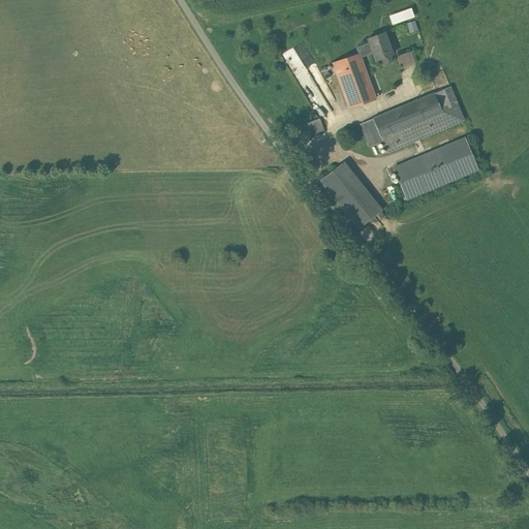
[(393,25),(418,17),(415,7),(391,14),(393,25)]
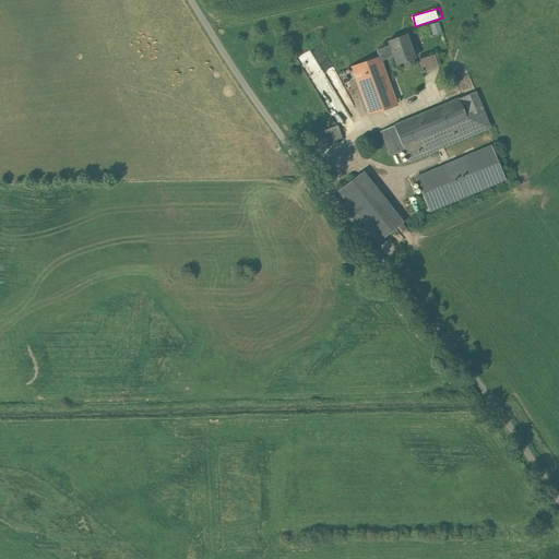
[(436,34),(443,32),(440,21),(432,24),(436,34)]
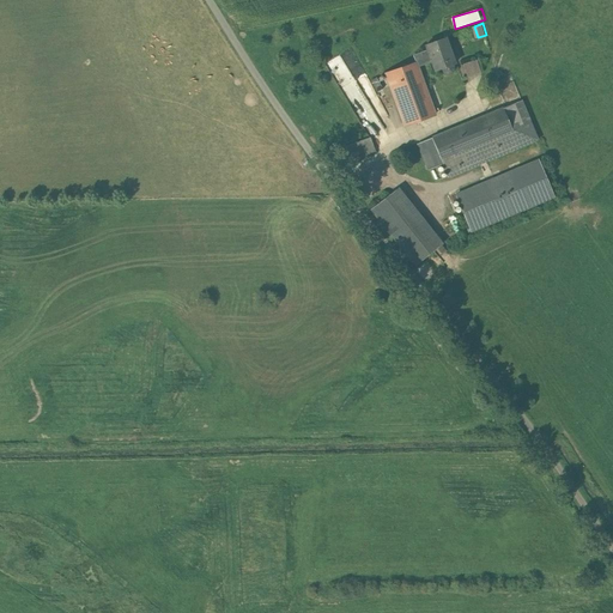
[(444,38),(425,44),(428,50),(425,52),(413,56),(416,62),(417,67),(431,61),(435,71),(442,68),(443,72),(448,73),(451,72),(454,68),(451,65),(454,64),(444,38)]
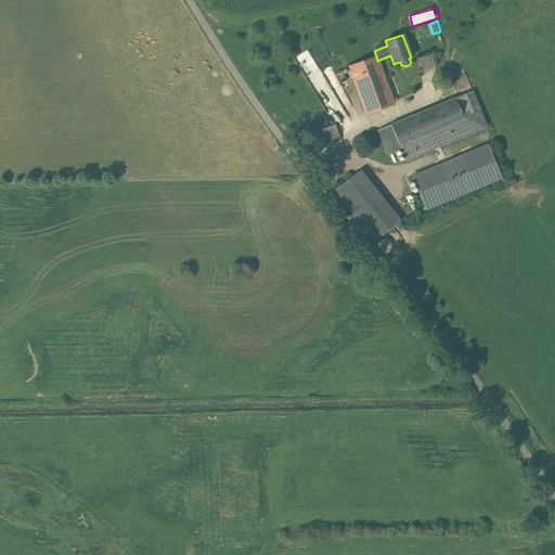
[(318,66),(307,73),(315,88),(325,82),(322,76),(332,69),(318,44),(298,56),(305,66),(314,61),(318,66)]
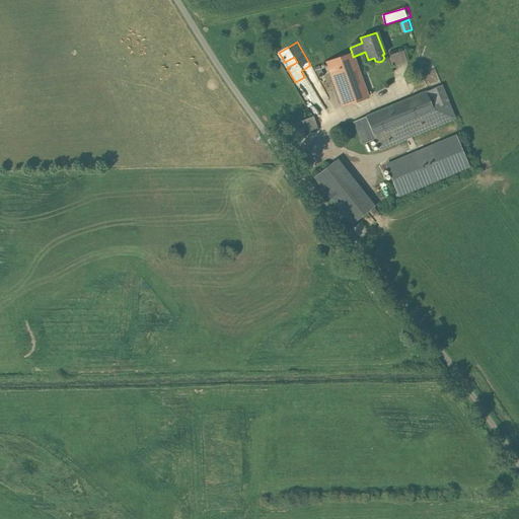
[(397,64),(409,62),(405,51),(395,53),(397,64)]
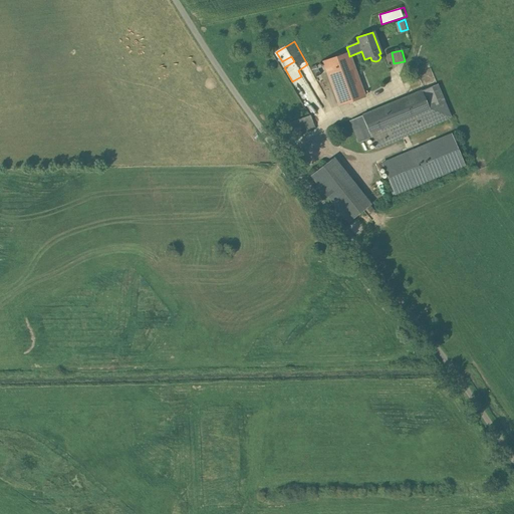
[(348,52),(323,61),(339,105),(364,96),(349,56),(348,52)]
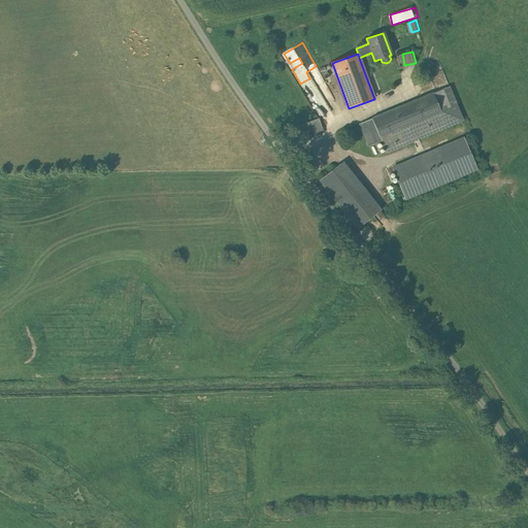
[(324,67),(319,69),(324,79),(329,76),(324,67)]
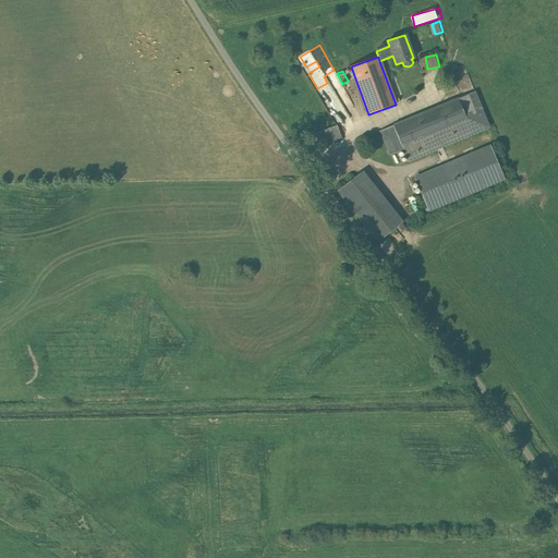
[(474,92),(458,99),(465,119),(483,111),(474,92)]
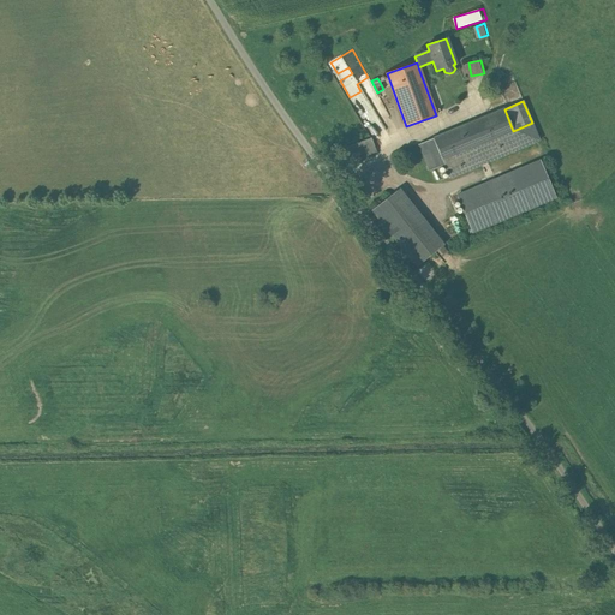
[(505,109),(434,138),(443,160),(513,131),(505,109)]
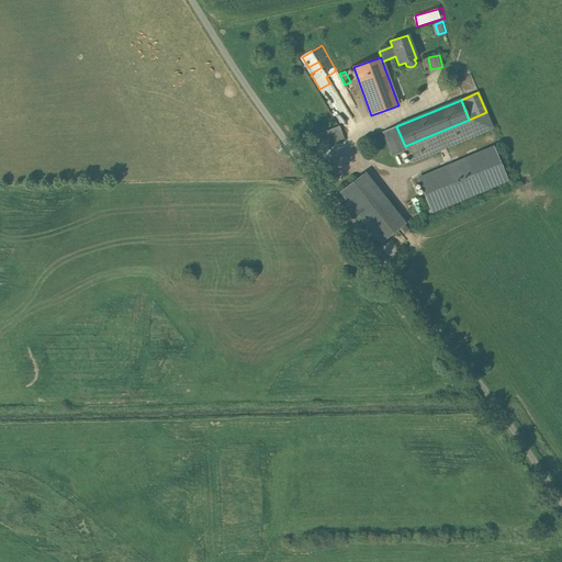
[(486,112),(469,120),(475,135),(493,128),(486,112)]
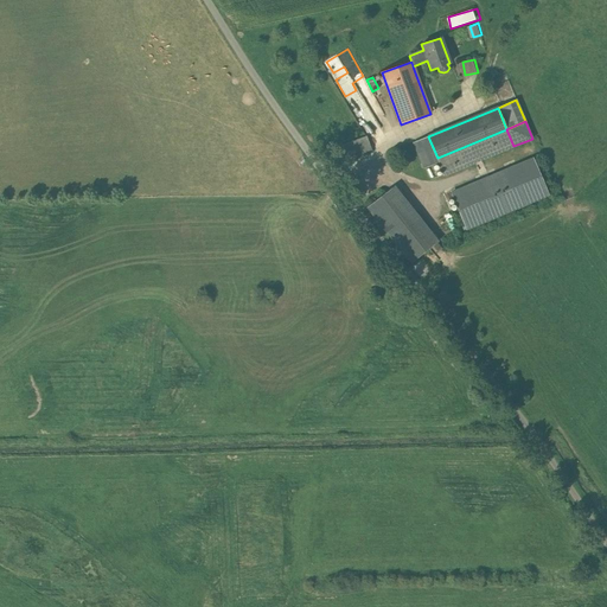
[(506,129),(438,158),(439,163),(443,176),(513,146),(506,129)]
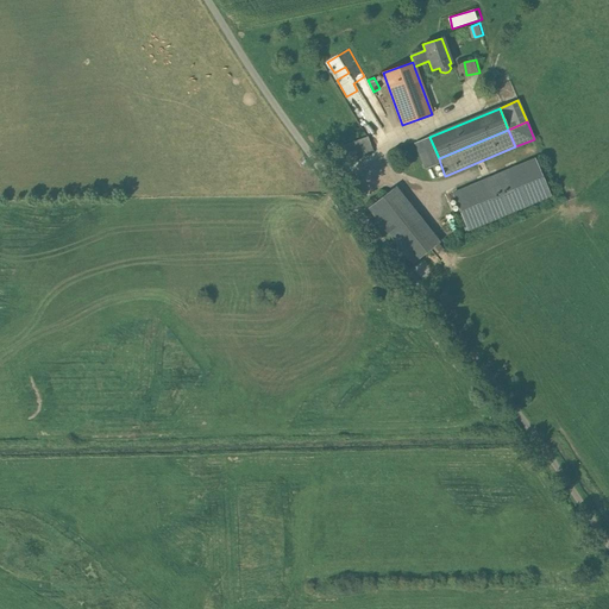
[(372,150),(368,137),(355,143),(359,156),(372,150)]
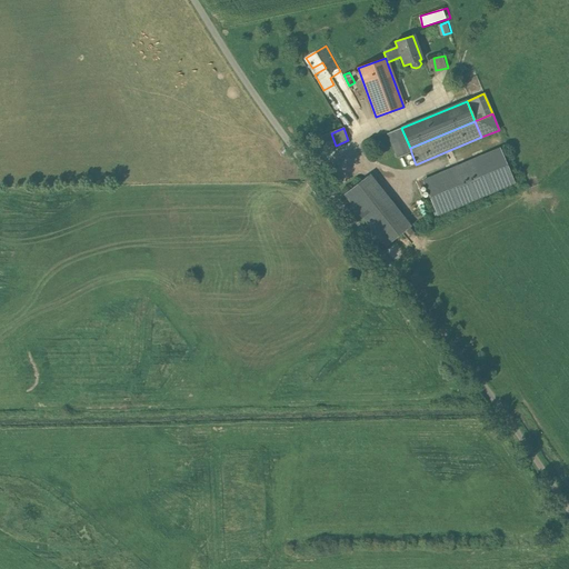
[(410,148),(401,128),(387,133),(398,158),(411,152),(410,148)]
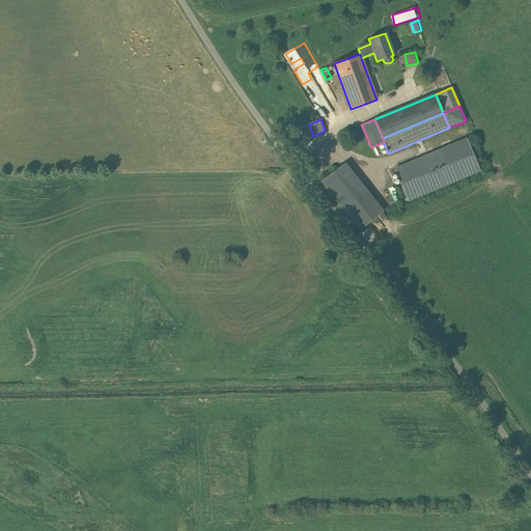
[(309,124),(290,131),(295,142),(313,136),(309,124)]
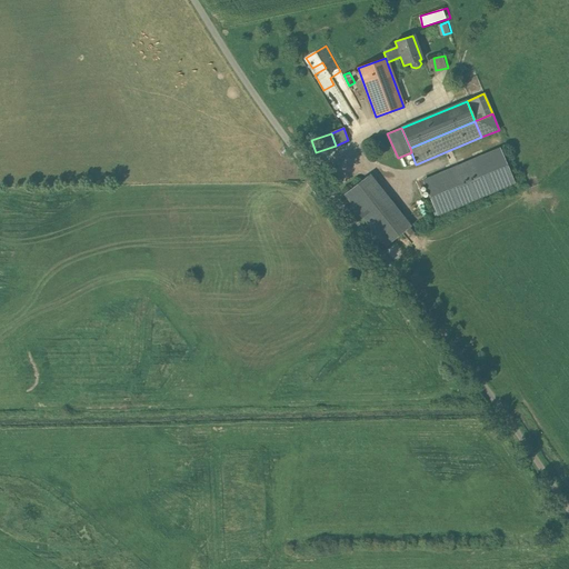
[(499,149),(422,181),(425,185),(429,196),(437,215),(513,182),(499,149)]
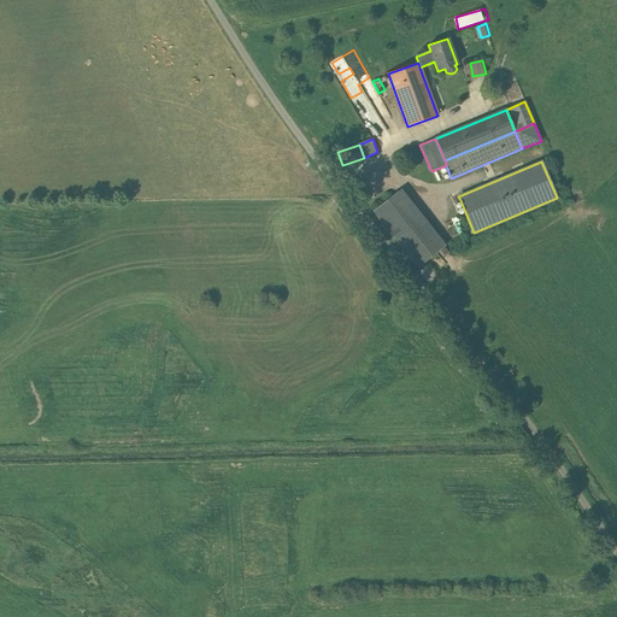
[(400,188),(372,211),(417,268),(445,245),(400,188)]
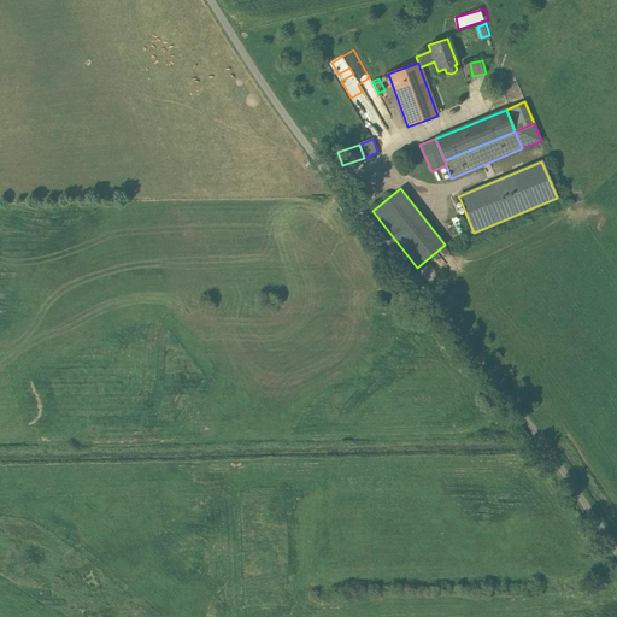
[(465,212),(460,200),(453,203),(458,216),(465,212)]
